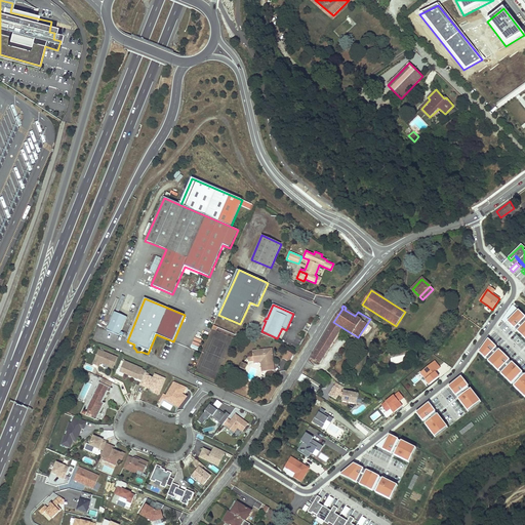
[(523,314),(519,310),(508,321),(515,328),(523,319),(520,316),(523,314)]
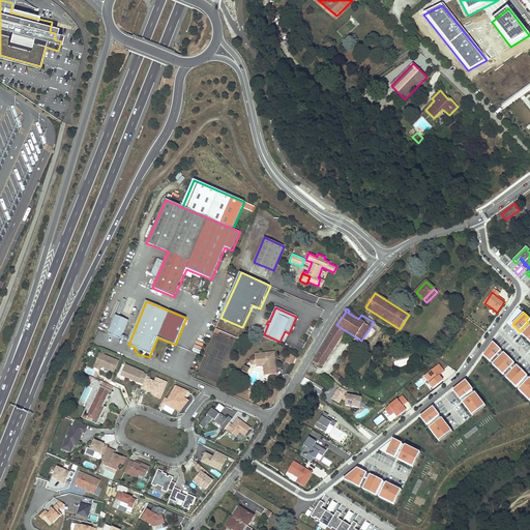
[(108,333),(114,336),(120,339),(128,321),(116,316),(108,333)]
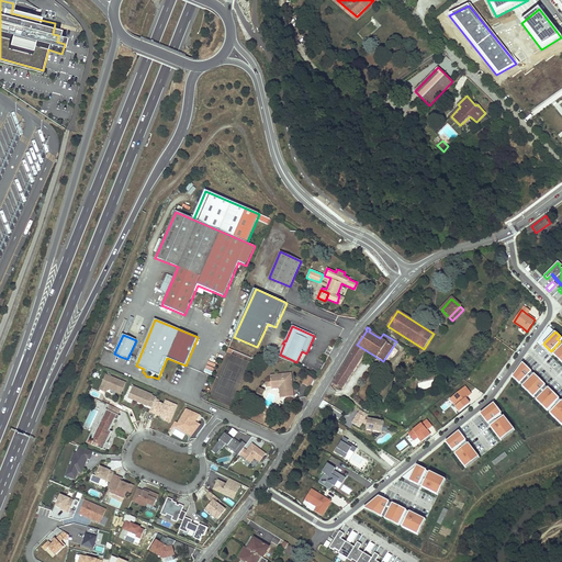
[(561,337),(560,336),(557,338),(560,341),(551,351),(553,353),(561,345),(561,337)]
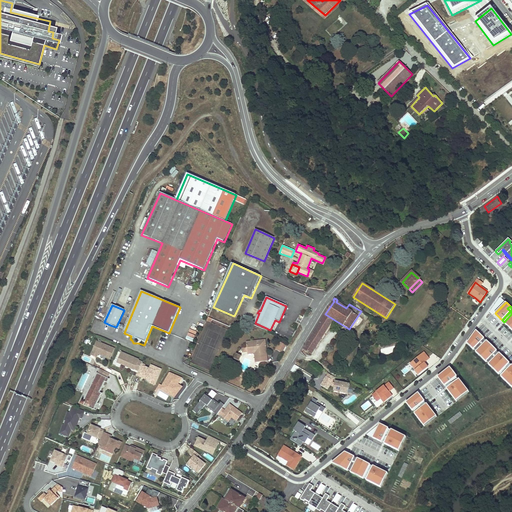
[(325,314),(319,324),(327,329),(333,319),(325,314)]
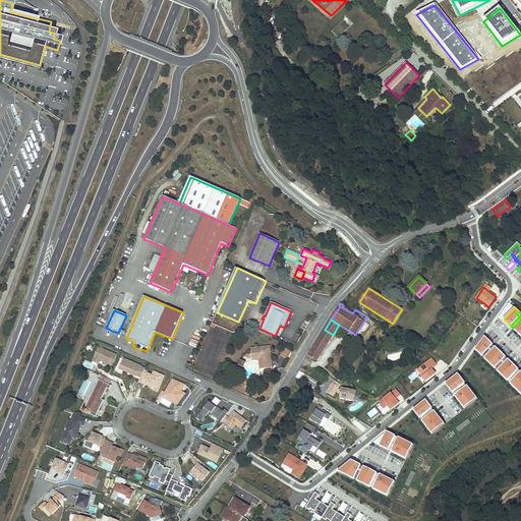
[(333,335),(325,330),(319,339),(324,343),(322,345),(324,349),(333,335)]
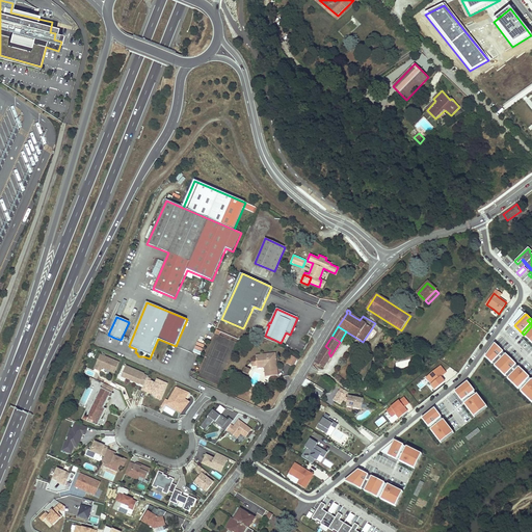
[(504,351),(495,343),(485,356),(488,360),(491,356),(495,360),(504,351)]
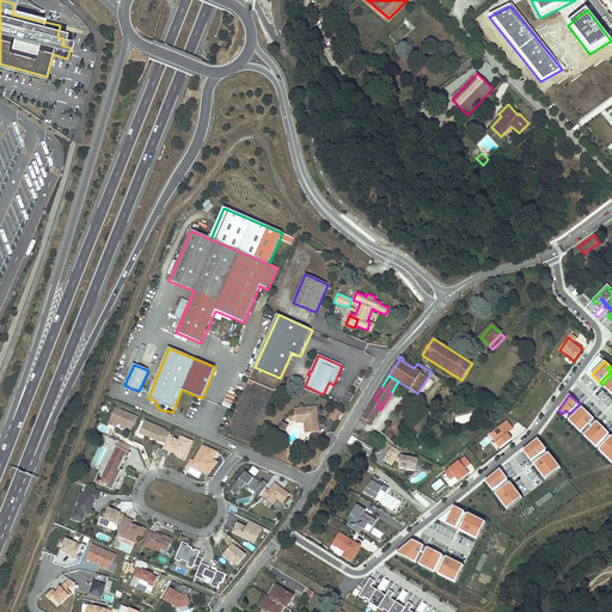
[(362,417),(372,424),(380,410),(378,405),(380,403),(374,398),(362,417)]
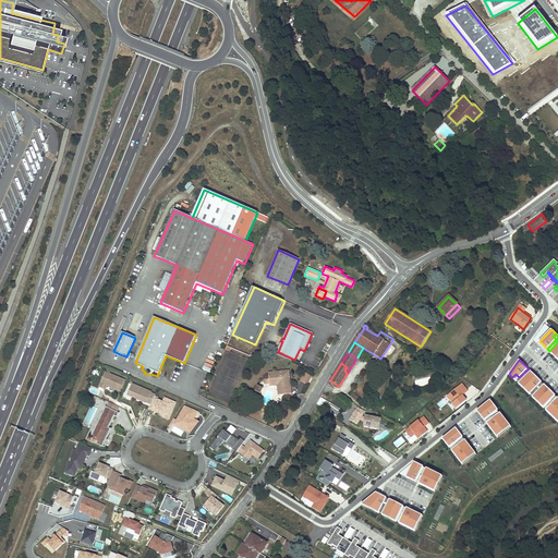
[(531,371),(529,368),(519,377),(516,374),(512,377),(518,383),(522,387),(525,384),(522,380),(531,371)]
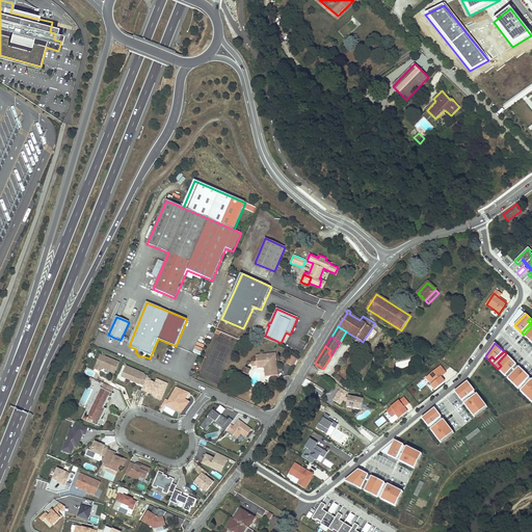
[(100,353),(94,369),(101,372),(102,369),(114,373),(120,362),(100,353)]
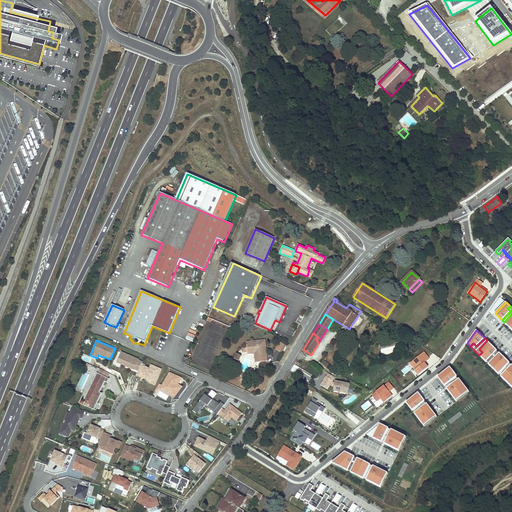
[(487,340),(479,349),(482,352),(479,355),(483,358),(486,355),(489,359),(497,350),(487,340)]
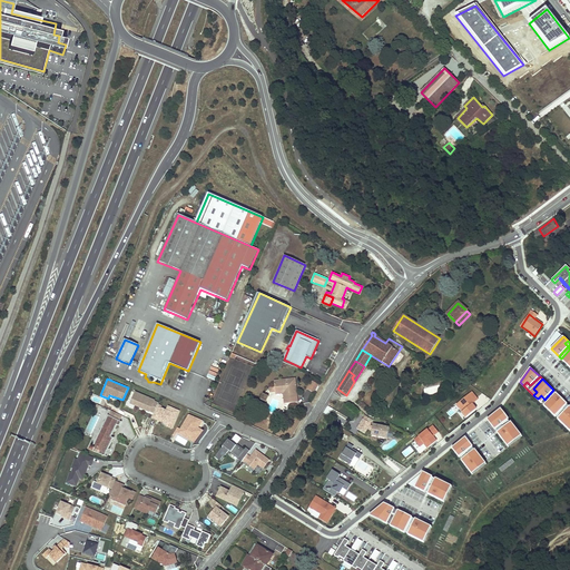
[(275,392),(279,391),(284,391),(284,393),(285,404),(298,402),(296,384),(291,380),(274,381),(275,392)]
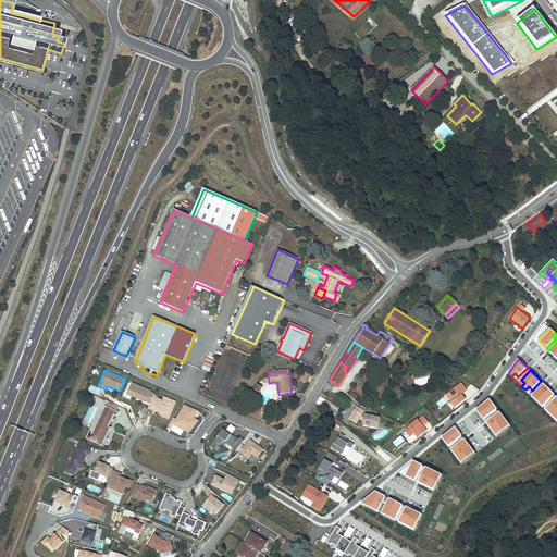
[(299,381),(304,382),(307,384),(311,376),(305,372),(299,381)]
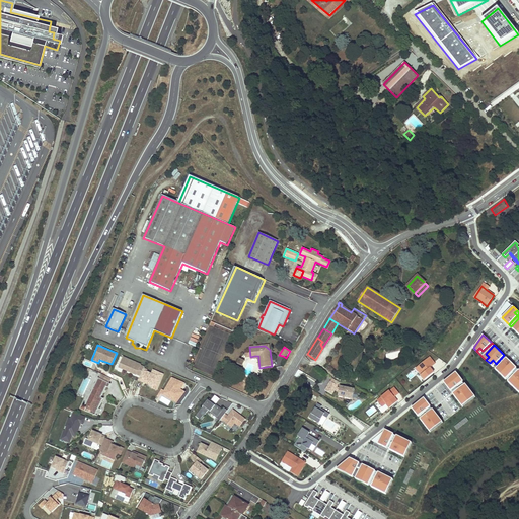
[(507,357),(504,355),(496,364),(493,360),(490,363),(499,372),(502,369),(498,366),(507,357)]
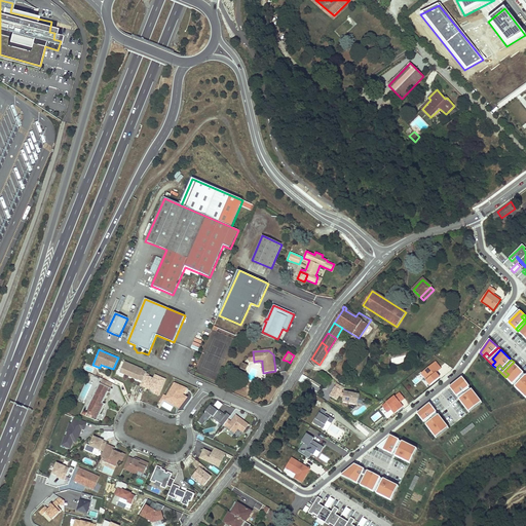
[(436,361),(421,373),(426,380),(429,385),(440,376),(437,372),(442,368),(436,361)]
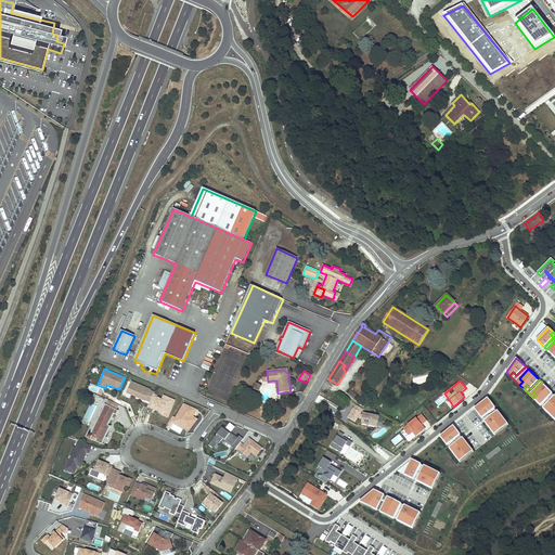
[(132,382),(127,394),(133,396),(133,395),(136,395),(134,397),(145,401),(146,400),(150,402),(153,395),(154,392),(151,390),(132,382)]
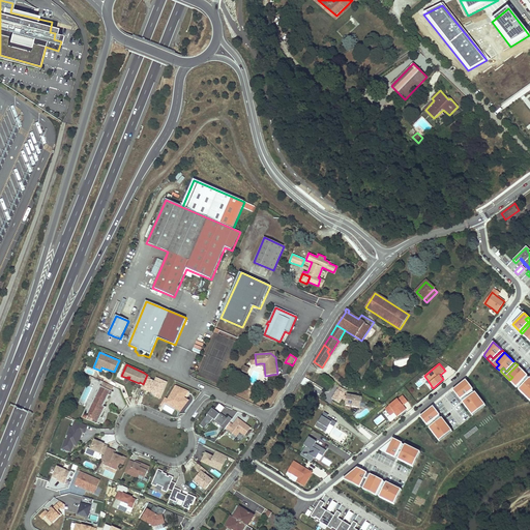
[(518,364),(508,374),(512,377),(509,380),(513,383),(516,381),(520,384),(528,375),(518,364)]
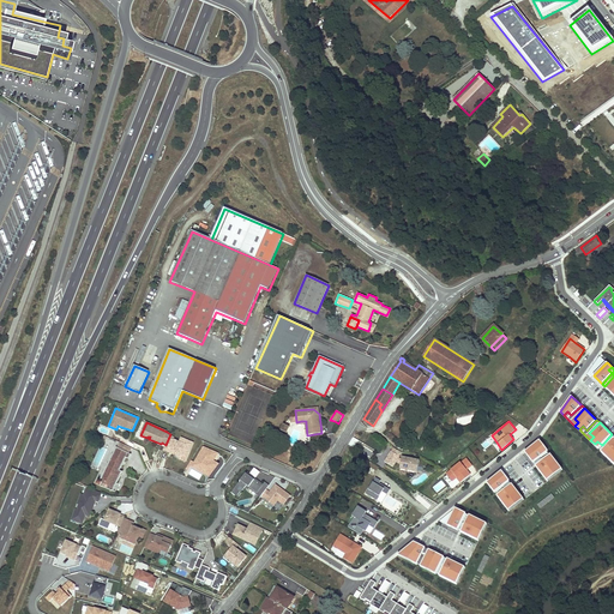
[(613,437),(612,434),(602,445),(597,441),(595,444),(599,449),(601,451),(613,437)]
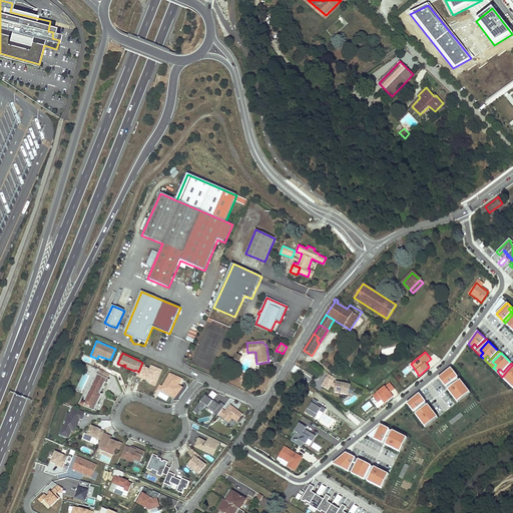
[(307,371),(317,379),(323,372),(313,364),(307,371)]
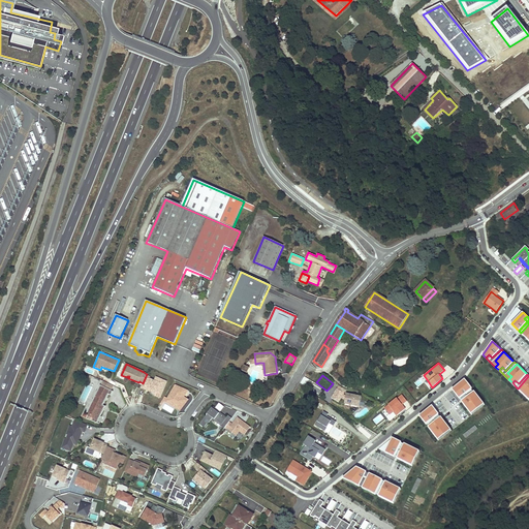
[(143,383),(141,387),(146,390),(146,387),(156,392),(155,394),(154,396),(160,398),(166,381),(161,379),(159,383),(155,381),(150,379),(150,377),(146,376),(143,383)]
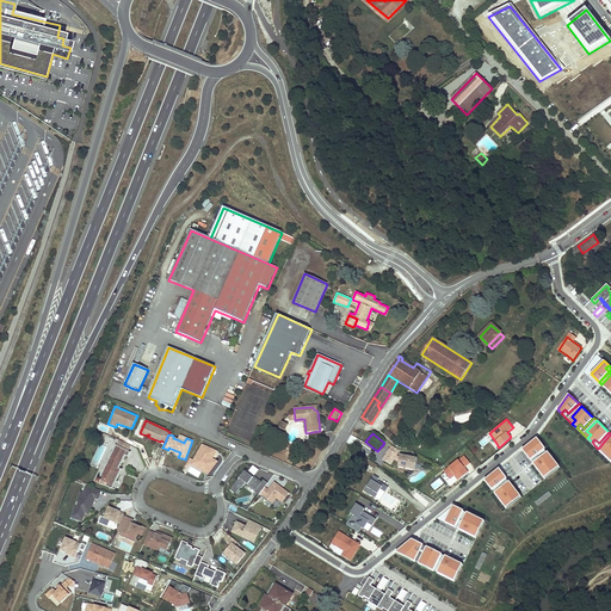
[(610,434),(598,449),(609,458),(610,456),(610,434)]
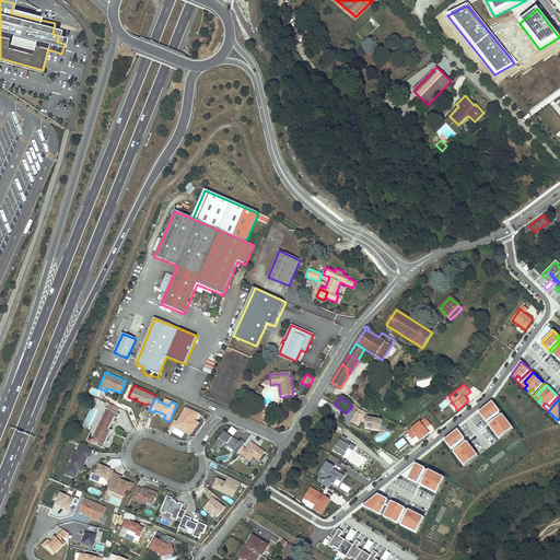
[(486,422),(488,426),(502,415),(492,401),(489,404),(497,415),(486,422)]
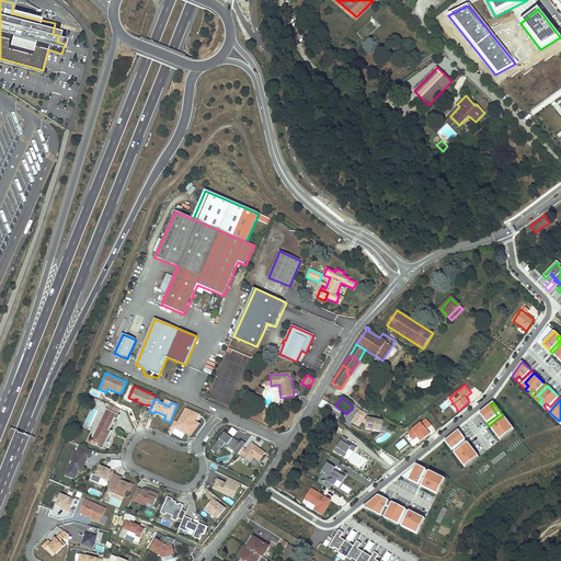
[(479,413),(487,423),(497,415),(490,404),(479,413)]
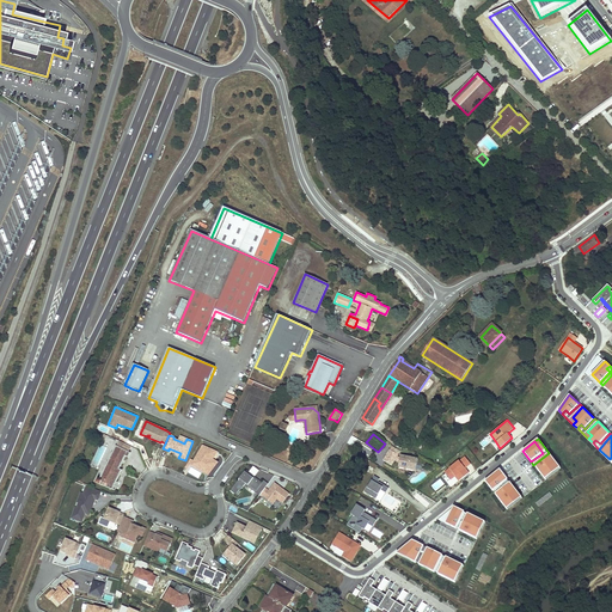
[(120,469),(122,463),(126,457),(128,458),(130,453),(124,450),(124,448),(122,447),(122,448),(116,446),(99,479),(98,479),(96,483),(101,485),(112,490),(122,471),(120,469)]
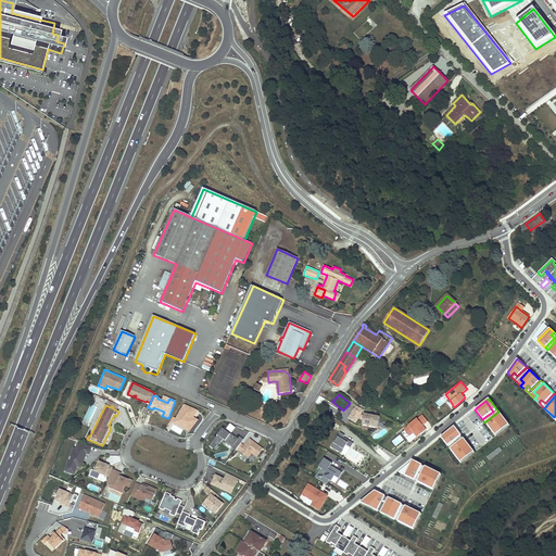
[(177,419),(176,419),(185,425),(186,429),(187,430),(188,429),(190,428),(191,429),(197,421),(197,420),(196,419),(193,417),(197,411),(185,405),(177,419)]
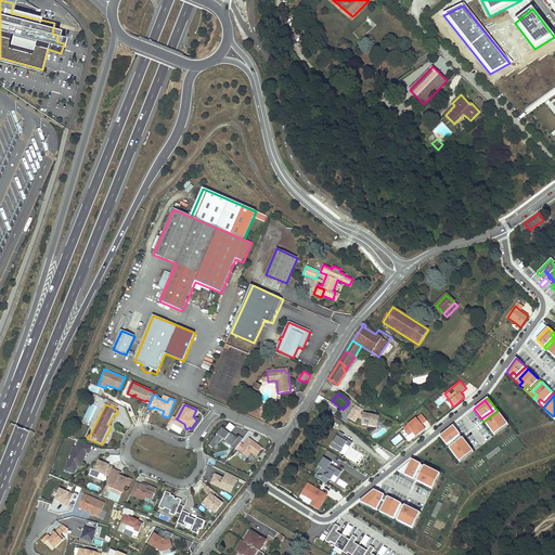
[(361,412),(353,408),(347,417),(355,422),(358,417),(360,414),(361,412)]
